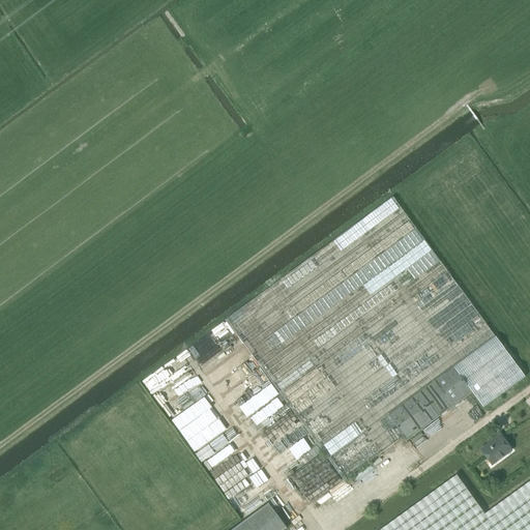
[(227,318),(344,479),(403,436),(387,414),(452,367),(471,392),(482,408),(524,377),(392,197),(227,318)]
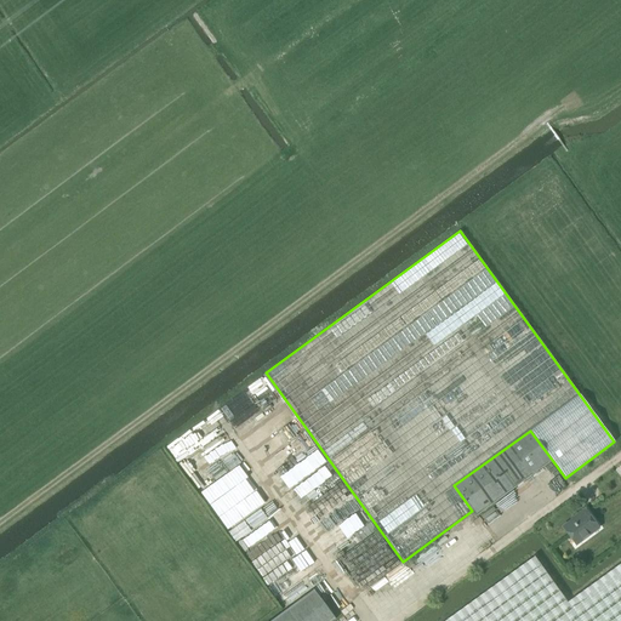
[(454,485),(472,511),(476,516),(552,460),(530,431),(454,485)]
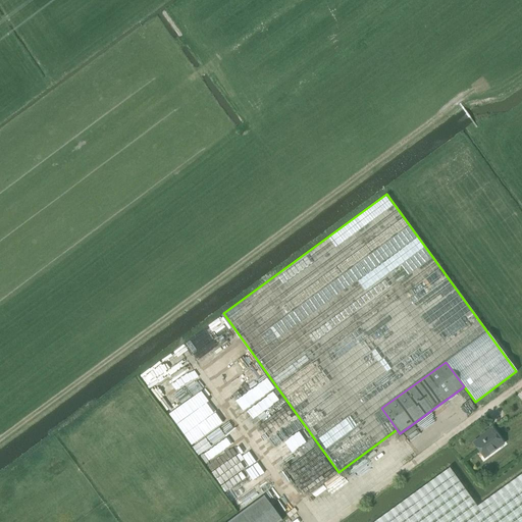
[(484,458),(503,445),(492,430),(482,438),(480,436),(473,442),(484,458)]
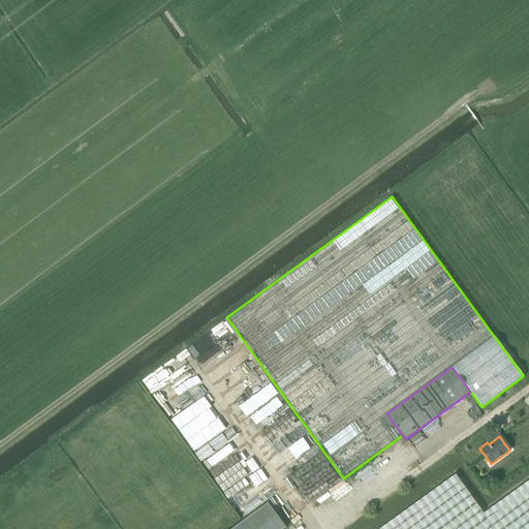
[(528,528),(528,478),(483,512),(455,473),(377,528),(528,528)]
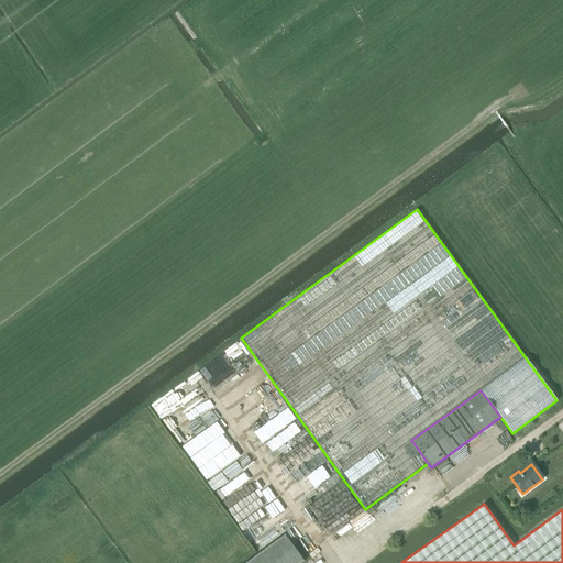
[(300,562),(304,561),(300,556),(284,534),(244,562),(300,562)]
